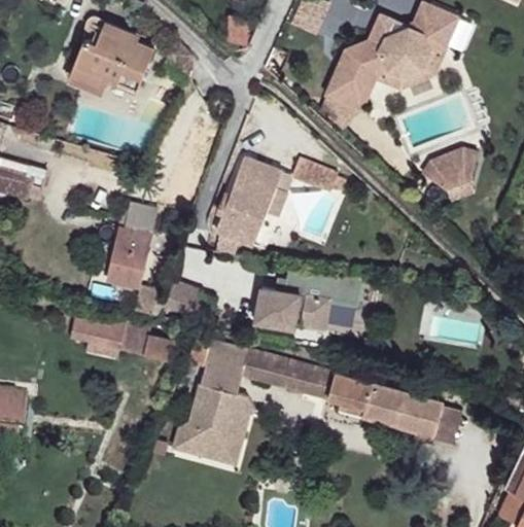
[(423,3),(421,8),(435,14),(437,9),(423,3)]
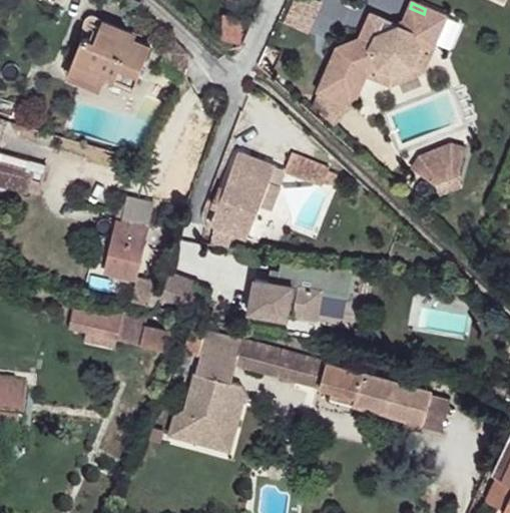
[(371,42),(359,38),(337,47),(319,92),(354,106),(369,71),(380,67),(394,74),(413,66),(420,52),(434,47),(446,17),(425,9),(424,14),(410,8),(405,20),(390,27),(379,22),(371,42)]
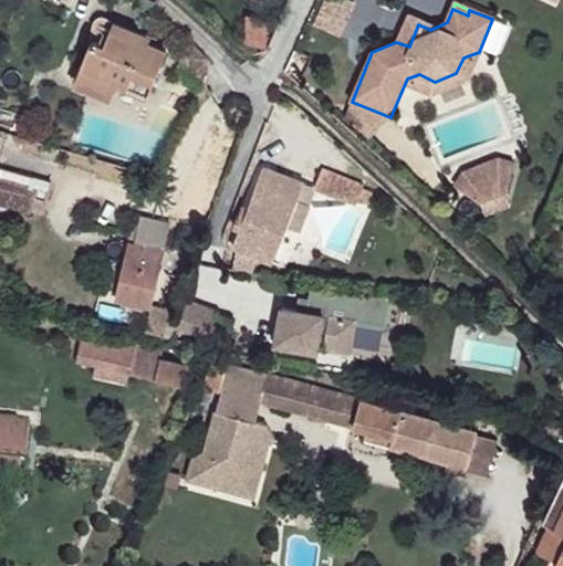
[(111,29),(147,43),(150,34),(107,18),(102,17),(97,19),(94,20),(92,24),(92,28),(91,40),(104,44),(111,29)]
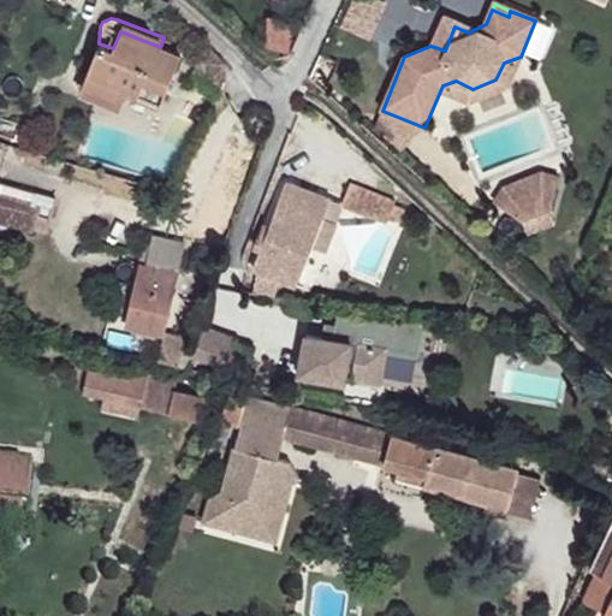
[(441,21),(431,46),(445,51),(455,27),(441,21)]
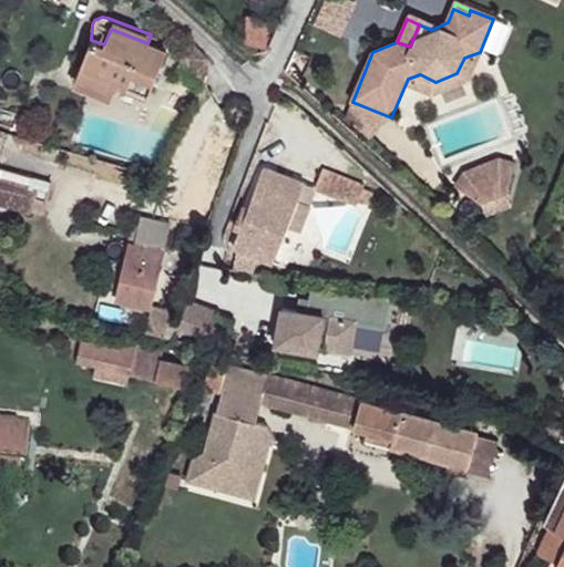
[(164,50),(147,43),(111,29),(104,44),(91,40),(80,68),(113,81),(146,95),(164,50)]
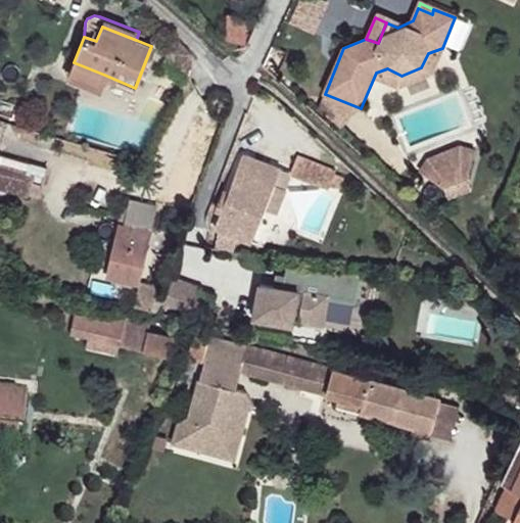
[(104,75),(74,62),(68,76),(99,88),(104,75)]
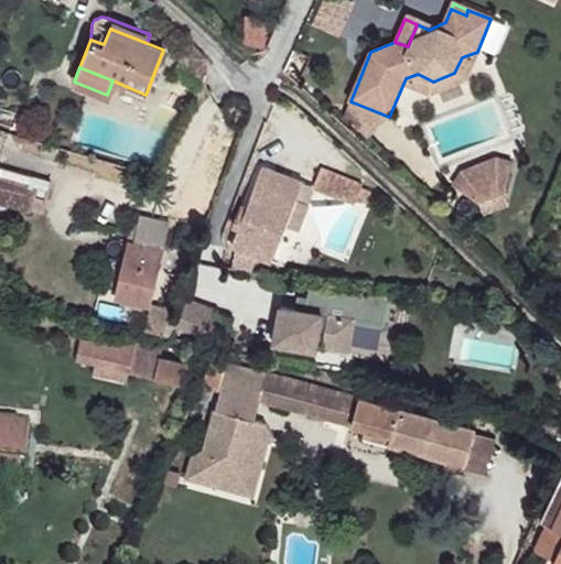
[(47,180),(0,167),(0,132),(2,122),(0,122),(0,202),(41,210),(47,180)]
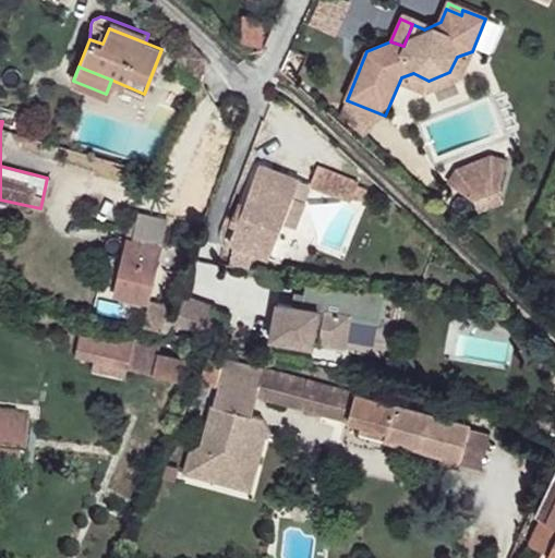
[(449,183),(472,197),(477,186),(491,180),(494,171),(506,172),(508,160),(490,157),(459,166),(449,183)]
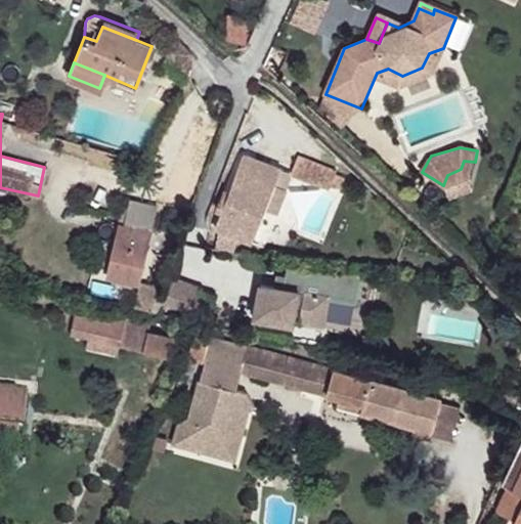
[(273,184),(278,169),(243,153),(212,227),(250,244),(253,237),(259,220),(273,184)]
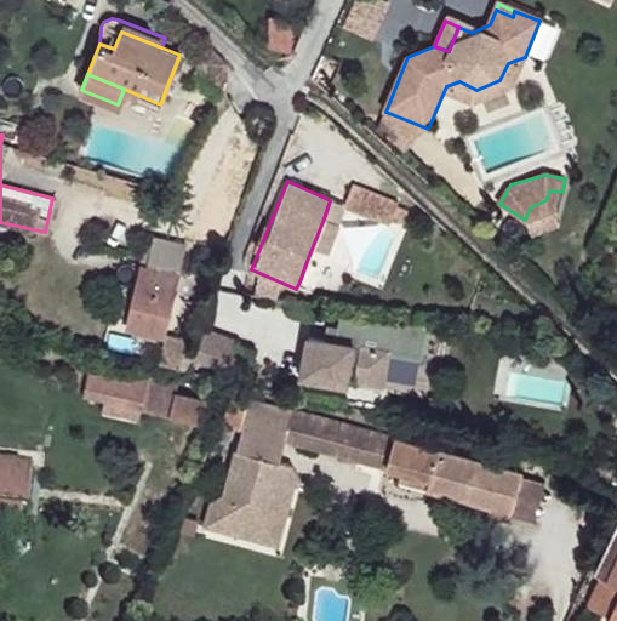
[(353,182),(342,203),(376,220),(386,200),(353,182)]
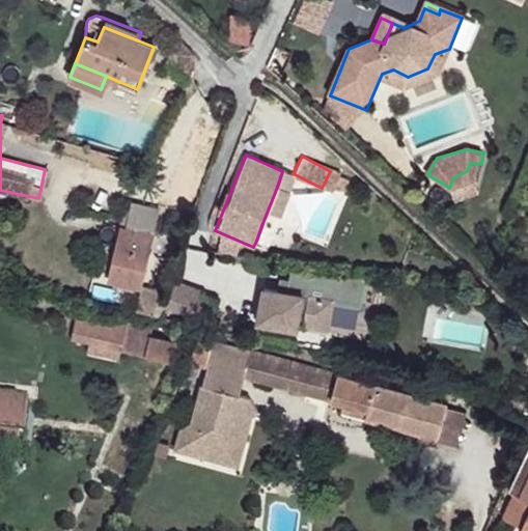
[(453,177),(449,188),(454,192),(477,184),(481,164),(470,163),(467,171),(453,177)]
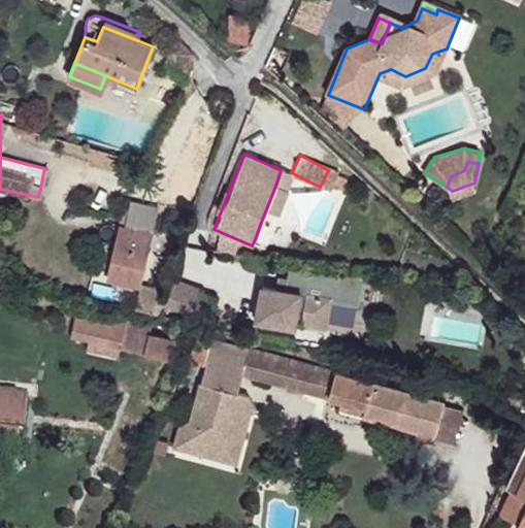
[(293,175),(281,170),(275,186),(287,192),(293,175)]
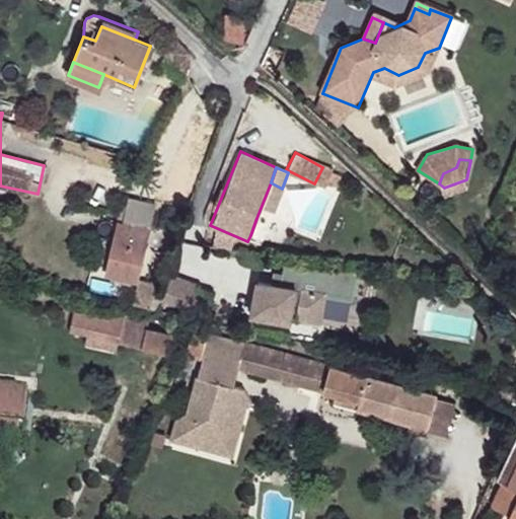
[(256,218),(250,235),(263,239),(269,223),(256,218)]
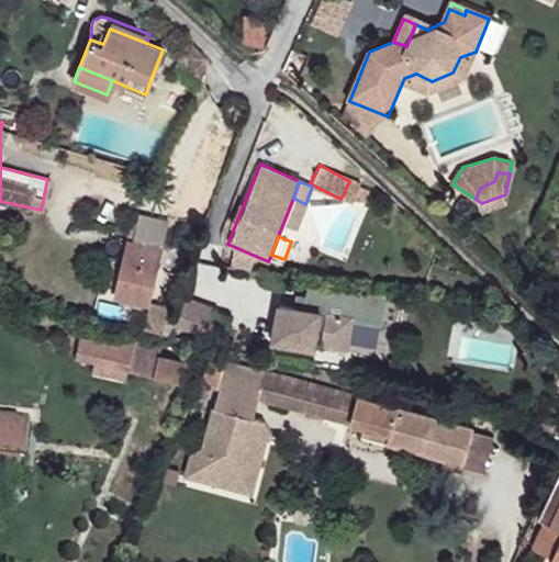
[(126,238),(114,294),(151,302),(163,247),(126,238)]
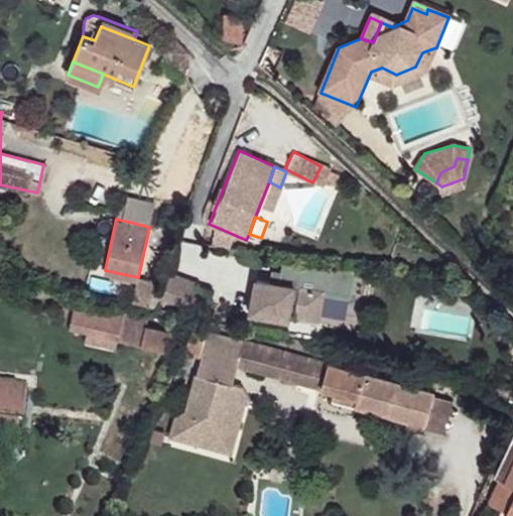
[(284,229),(267,222),(261,238),(278,245),(284,229)]
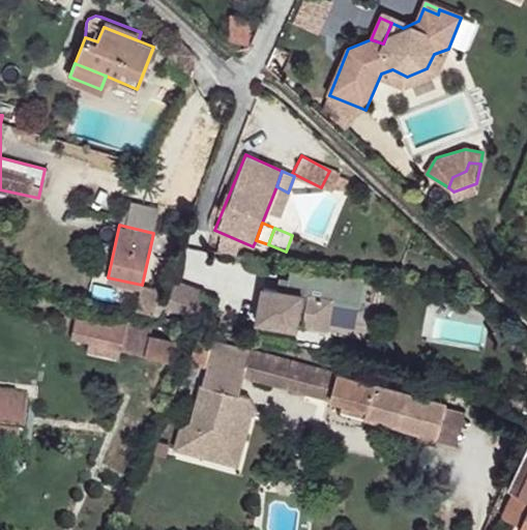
[(198,314),(204,299),(205,294),(174,285),(165,308),(195,320),(198,314)]
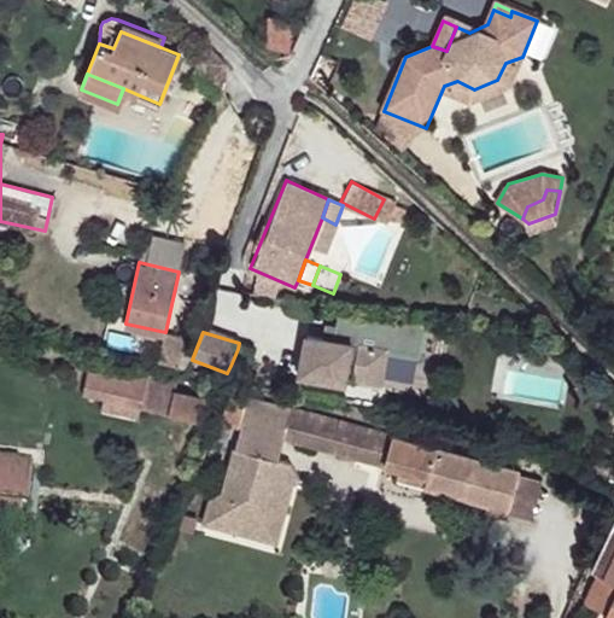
[(307,334),(298,374),(361,385),(363,378),(398,384),(404,353),(307,334)]
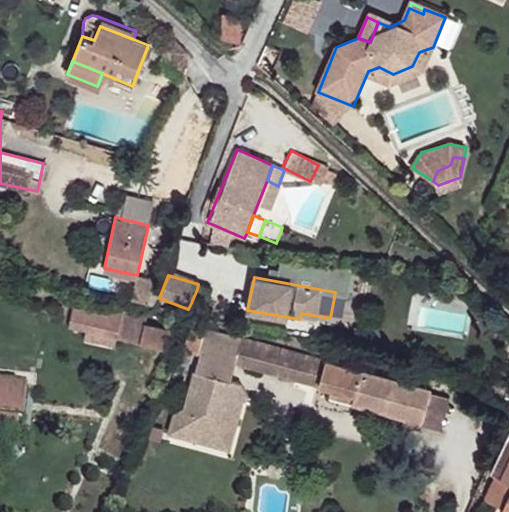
[(209,292),(197,289),(191,303),(202,307),(209,292)]
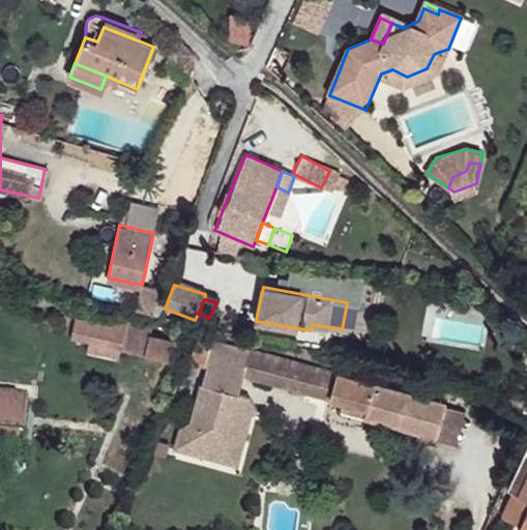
[(124,331),(126,320),(76,310),(70,339),(174,361),(178,343),(147,336),(124,331)]
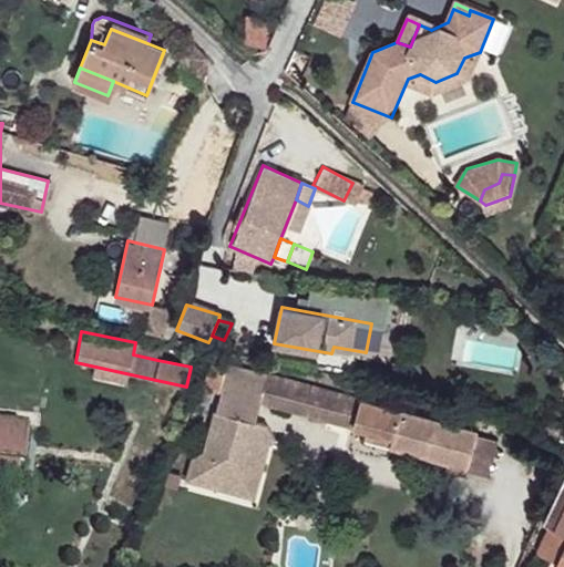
[(161,348),(135,342),(133,354),(157,360),(161,348)]
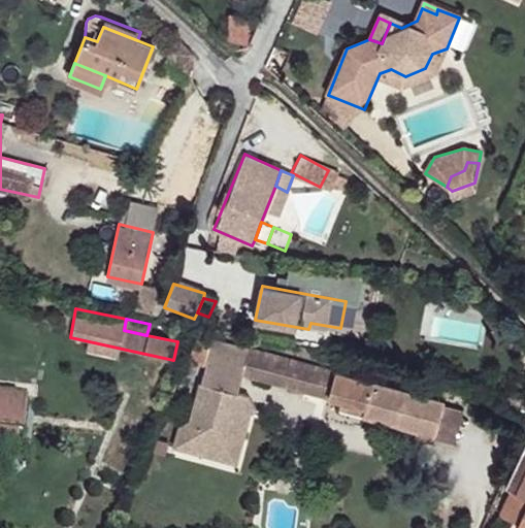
[(241,373),(339,401),(363,406),(361,417),(359,421),(432,441),(433,439),(443,404),(444,402),(198,335),(189,359),(207,364),(202,383),(236,393),(241,373)]
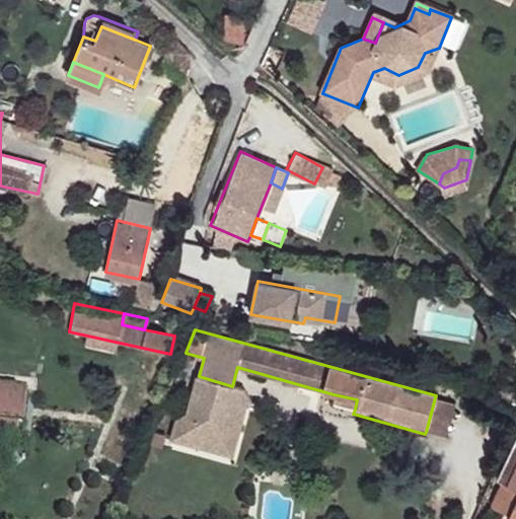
[(232,386),(199,376),(189,414),(178,419),(173,439),(199,446),(201,438),(209,440),(230,429),(224,418),(226,411),(233,413),(241,408),(250,402),(242,387),(232,386)]
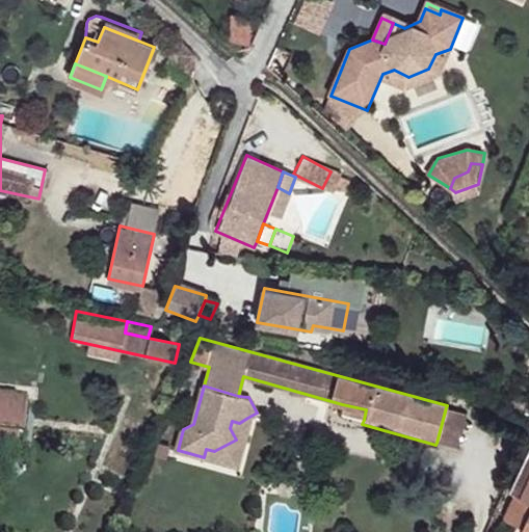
[(0,430),(20,433),(23,398),(0,395),(0,430)]
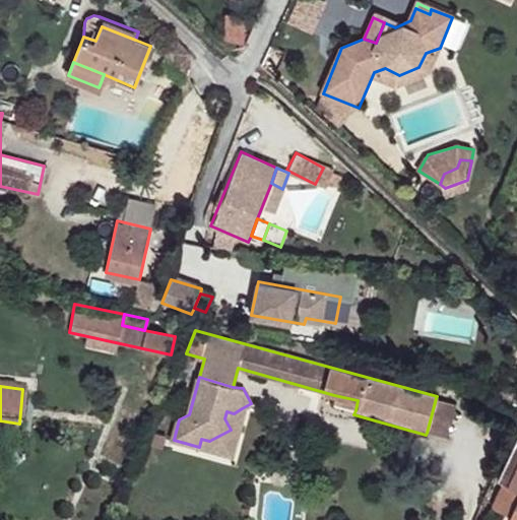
[(358,400),(334,395),(332,404),(356,410),(358,400)]
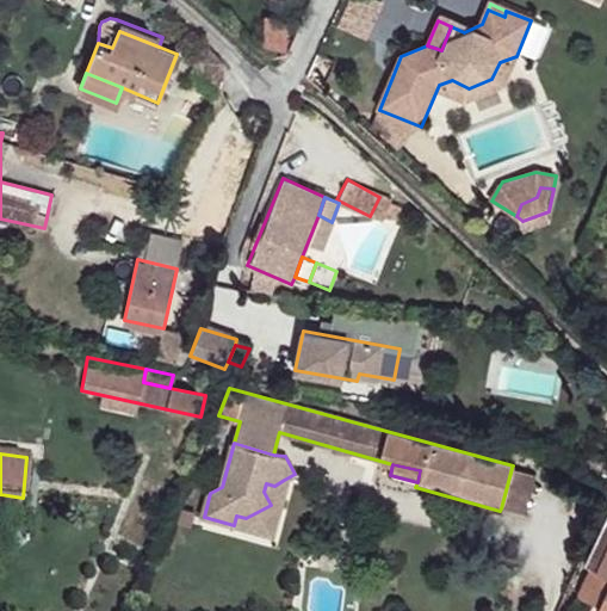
[(534,475),(512,468),(501,508),(524,514),(534,475)]
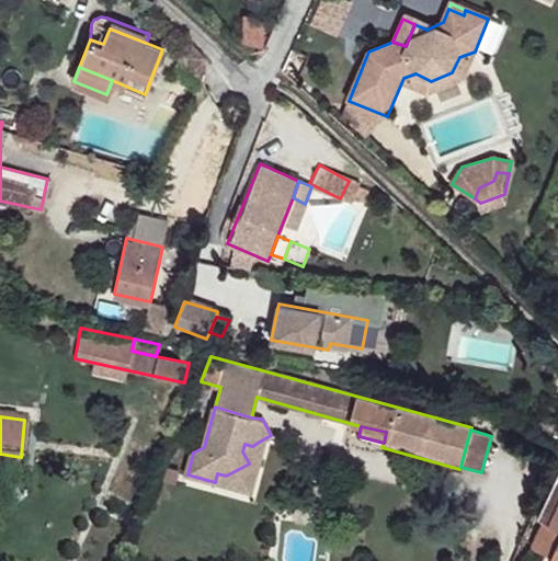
[(217,473),(215,482),(247,491),(261,441),(252,446),(245,444),(242,451),(249,464),(226,476),(217,473)]
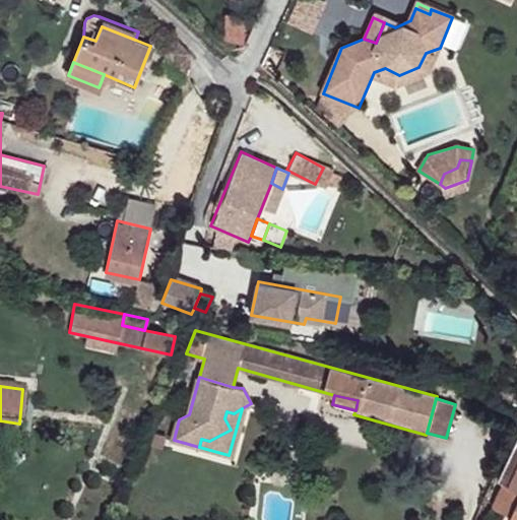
[(516,491),(516,501),(511,515),(509,519),(511,519),(516,519),(516,440),(499,482),(501,483),(516,491)]
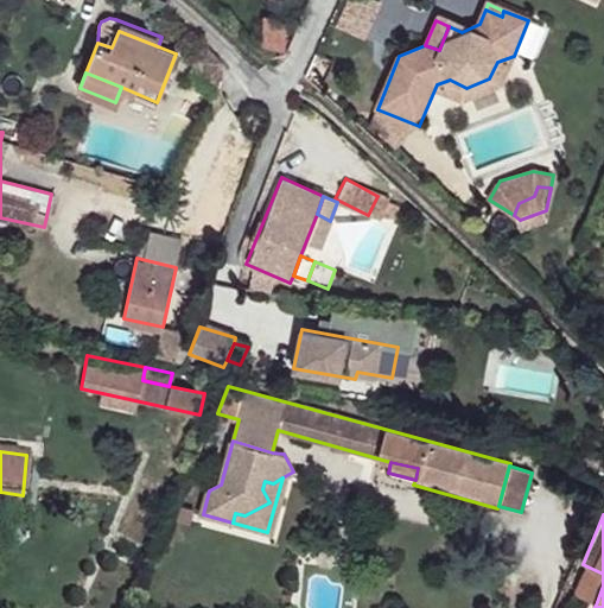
[(574,591),(597,602),(603,586),(603,574),(585,565),(574,591)]
